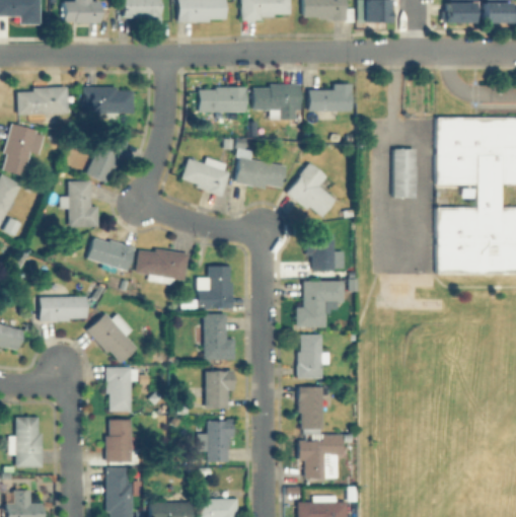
[(43,0),(43,16),(43,24),(22,24),(22,16),(0,16),(0,0),(43,0)]
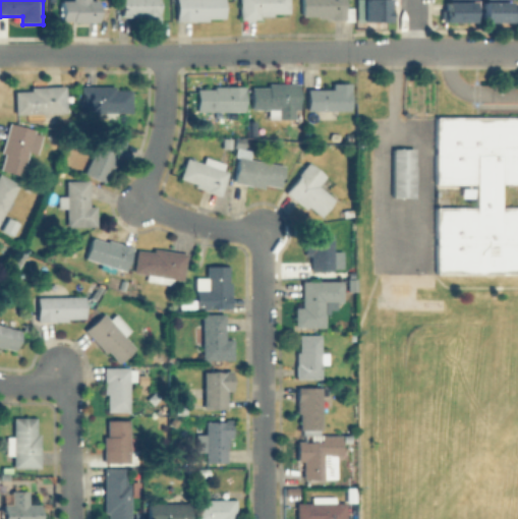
[(92,0),(92,1),(100,0),(100,23),(74,23),(74,22),(64,22),(63,2),(74,1),(74,0),(92,0)]
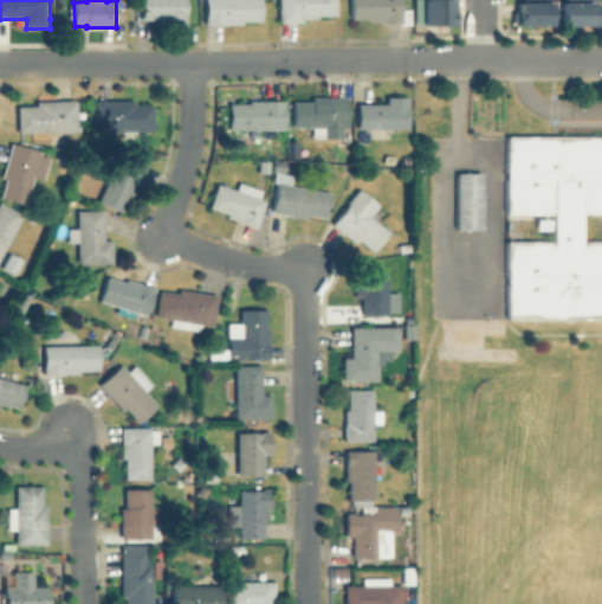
[(187,0),(187,26),(163,27),(163,20),(143,21),(143,10),(134,10),(133,0),(187,0)]
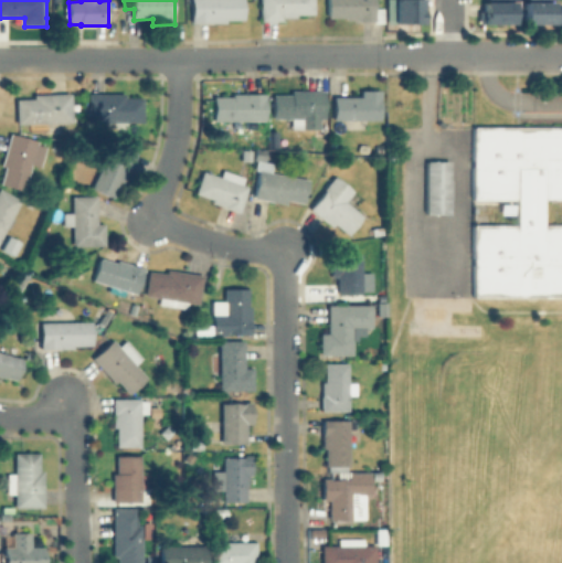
[(245,0),(245,21),(228,21),(226,24),(194,24),(194,0),(245,0)]
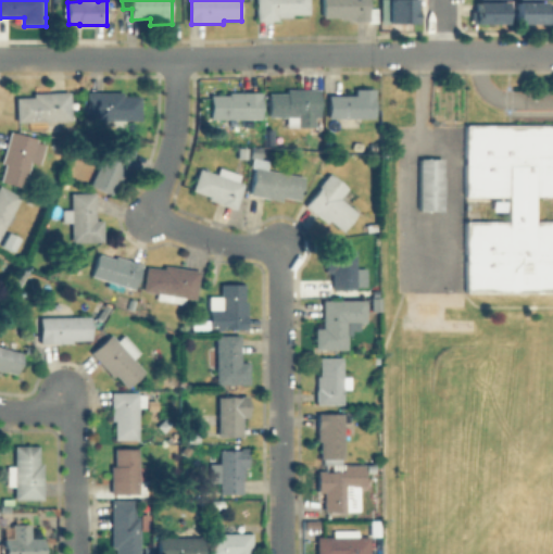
[(311,0),(311,14),(292,14),(292,19),(279,19),(279,22),(259,22),(259,0),(311,0)]
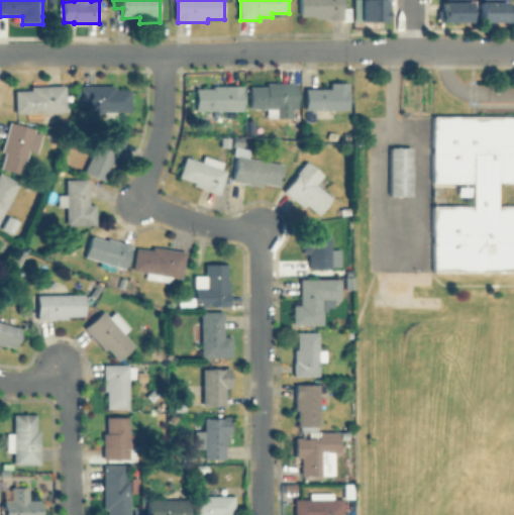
[(343,0),(344,21),(331,22),(331,19),(318,19),(318,17),(303,17),(302,0),(343,0)]
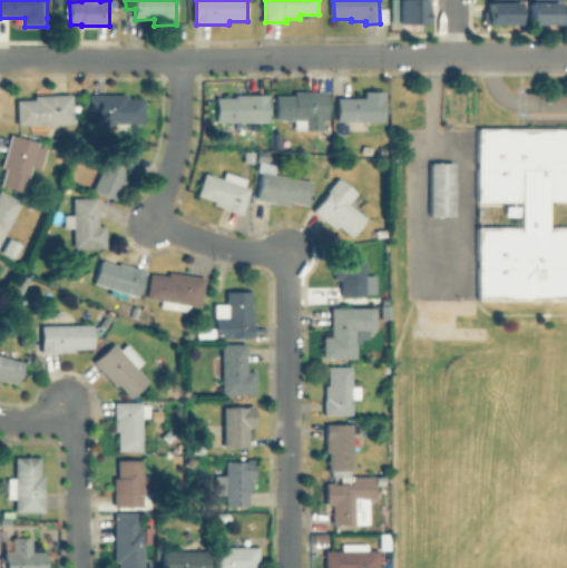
[(397,0),(397,26),(428,26),(429,10),(426,10),(426,0),(397,0)]
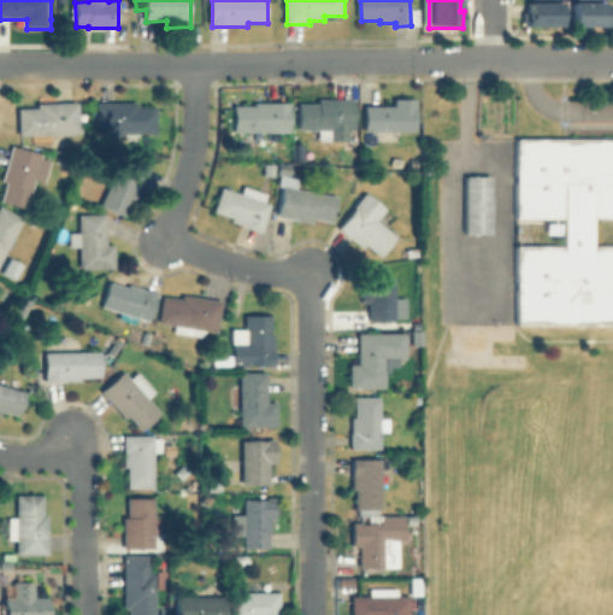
[(525,3),(559,4),(558,28),(520,28),(520,15),(525,15),(525,3)]
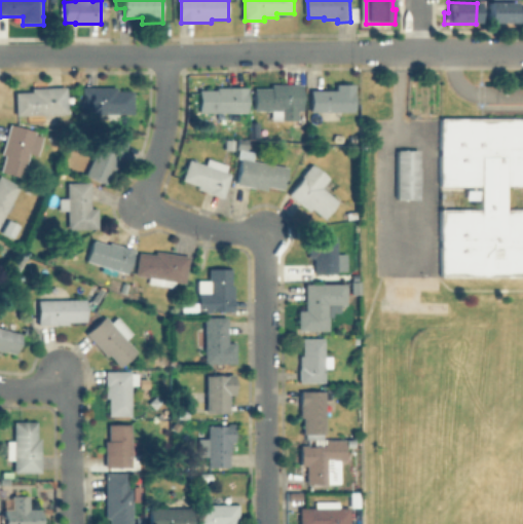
[(486,3),(486,24),(515,24),(515,11),(514,11),(514,3),(486,3)]
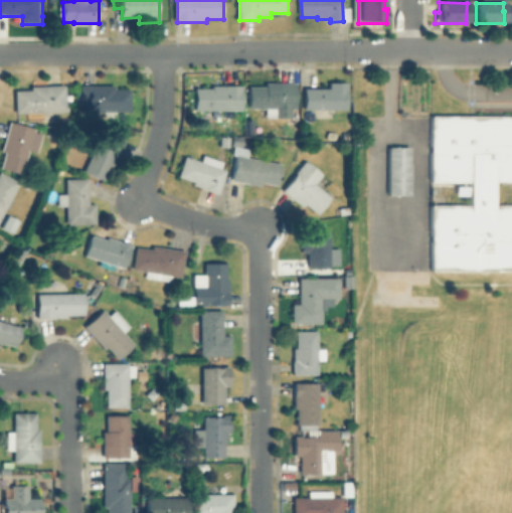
[(338,110),(338,120),(318,120),(318,110),(308,110),(308,90),(321,90),(322,87),(330,87),(330,83),(346,83),(346,110),(338,110)]
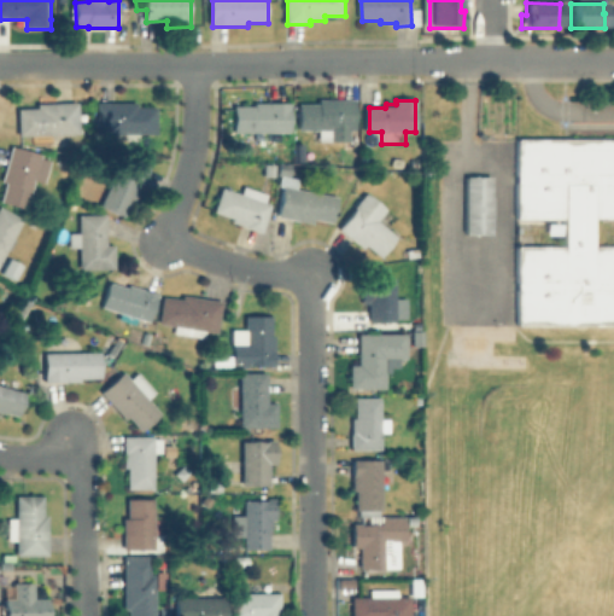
[(357,102),(356,131),(351,131),(351,143),(320,143),(321,131),(300,131),(300,105),(320,105),(320,102),(357,102)]
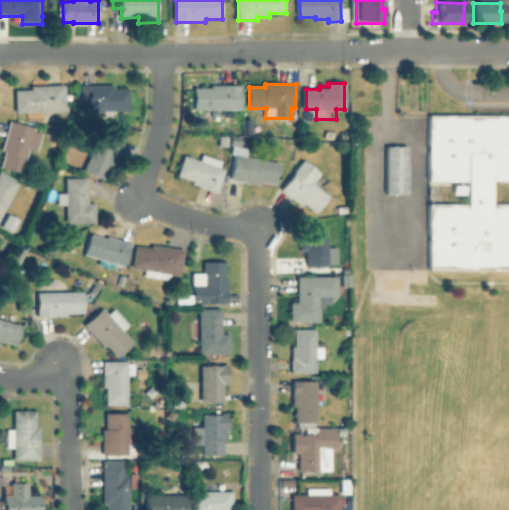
[(66,111),(58,111),(59,122),(44,122),(43,112),(18,113),(17,91),(32,90),(32,87),(65,85),(66,111)]
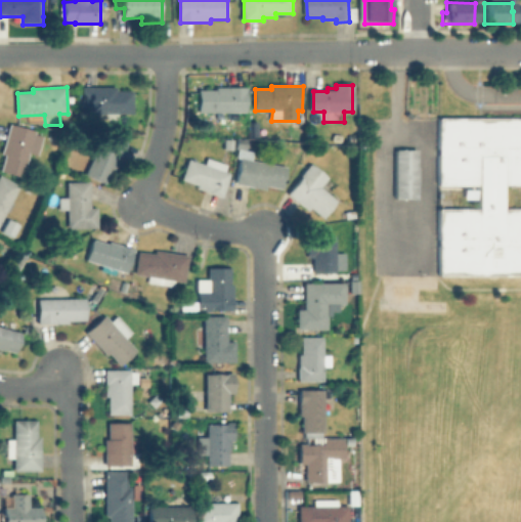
[(134,92),(133,114),(118,114),(118,120),(106,120),(107,114),(84,114),(84,88),(117,88),(117,92),(134,92)]
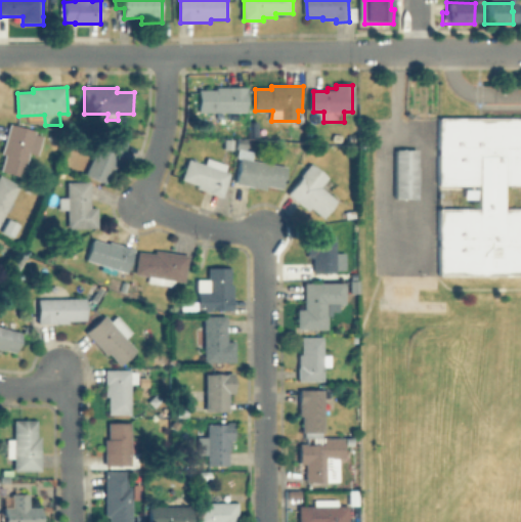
[(247,88),(247,113),(200,113),(201,91),(217,91),(218,88),(247,88)]
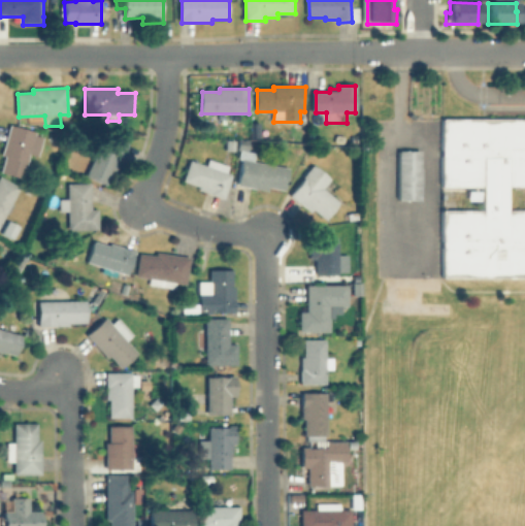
[(524,280),(445,280),(445,212),(483,212),(484,187),(446,187),(446,120),(524,120),(524,280)]
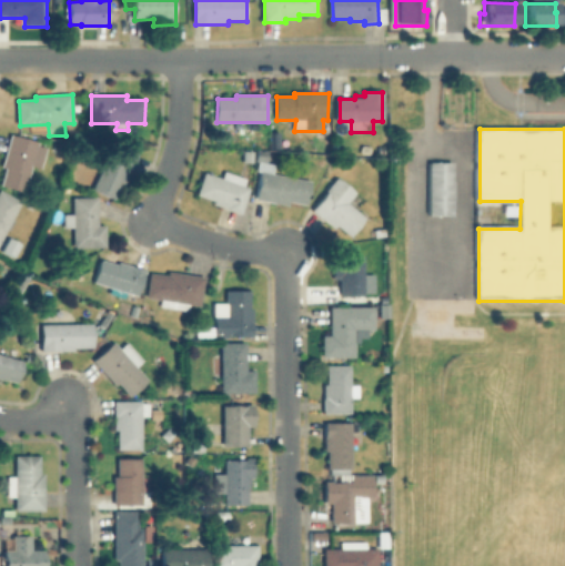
[(49,148),(43,169),(32,165),(26,192),(3,185),(8,169),(3,168),(13,135),(39,142),(39,145),(49,148)]
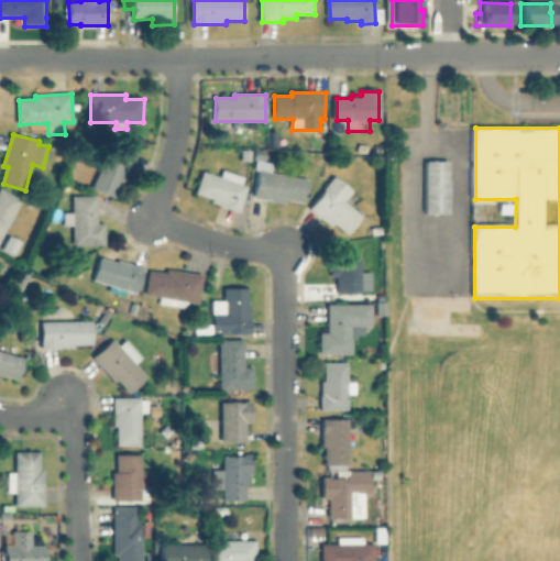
[(139,152),(119,199),(94,188),(113,141),(139,152)]
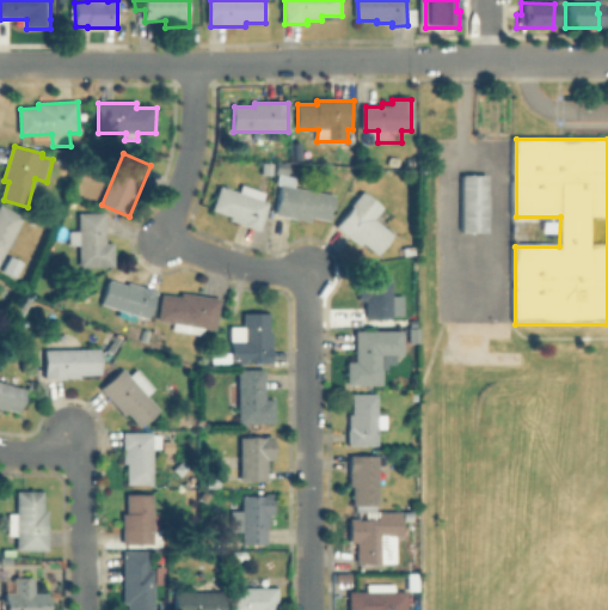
[(287,165),(287,174),(277,172),(278,164),(287,165)]
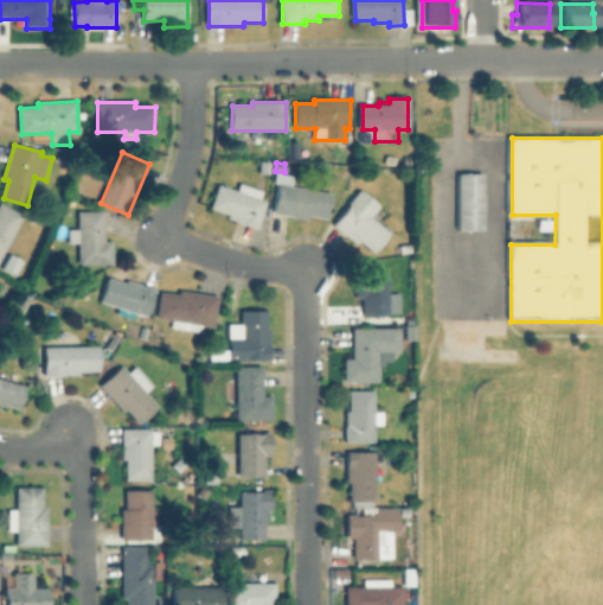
[(335,195),(329,220),(312,216),(310,221),(275,214),(281,184),(277,184),(278,173),(295,176),(294,186),(335,195)]
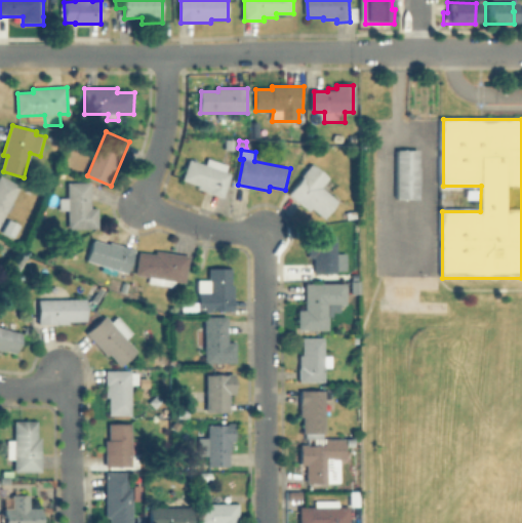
[(422,153),(422,200),(400,200),(400,153),(422,153)]
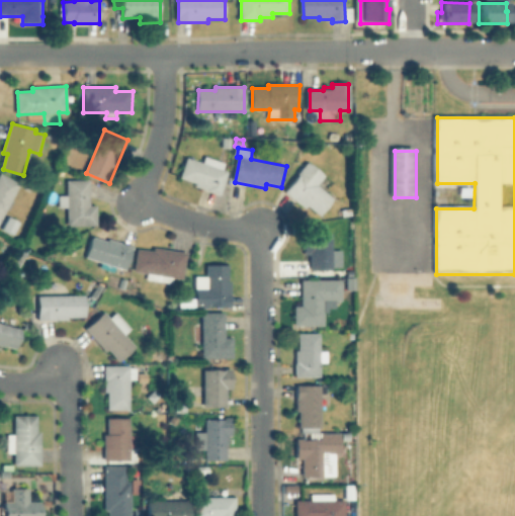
[(207,157),(226,163),(224,170),(229,172),(221,195),(196,186),(197,183),(181,178),(188,158),(204,164),(207,157)]
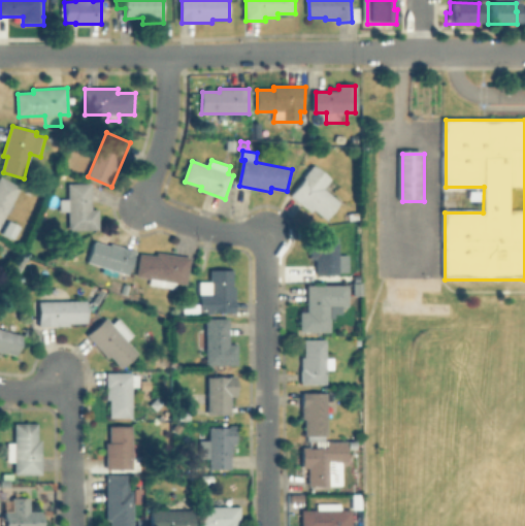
[(340,202),(327,219),(315,208),(313,212),(293,196),(306,179),(305,178),(317,166),(334,181),(327,191),(340,202)]
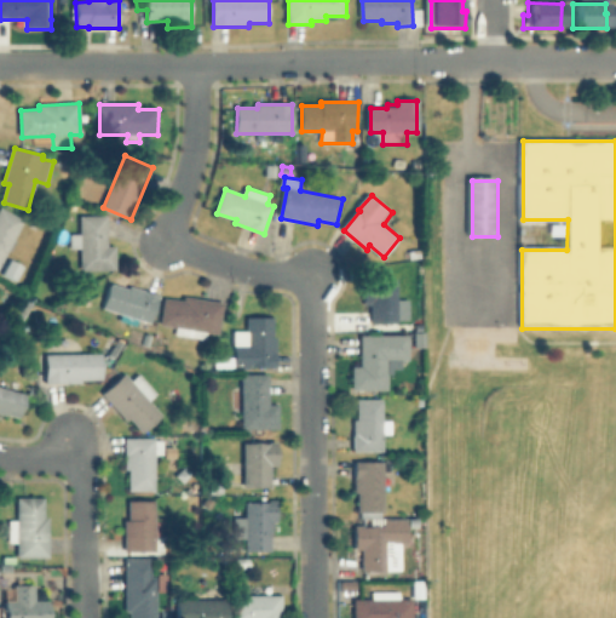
[(23,221),(0,264),(0,212),(1,210),(23,221)]
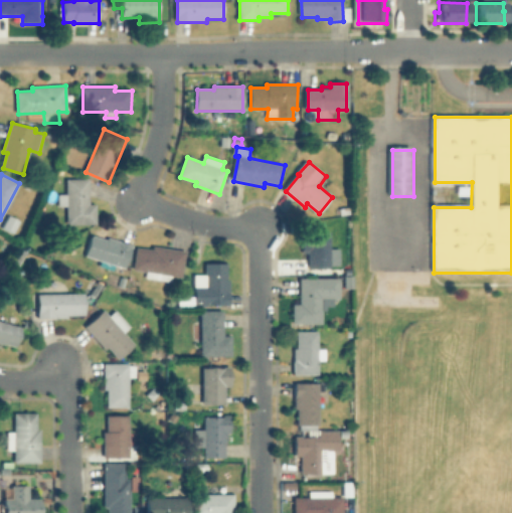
[(91,180),(91,205),(97,205),(97,225),(68,225),(68,206),(60,207),(60,195),(68,195),(68,180),(91,180)]
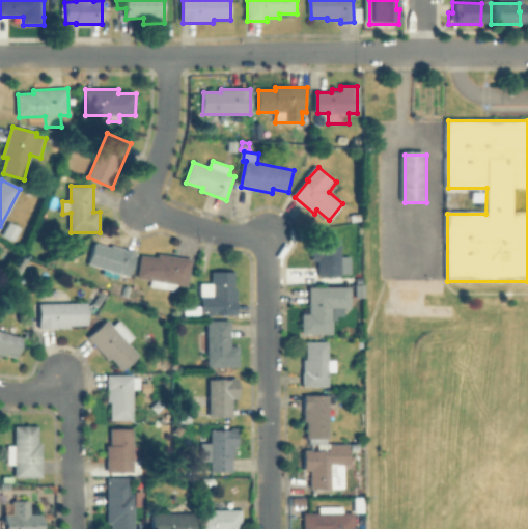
[(20,228),(12,241),(2,235),(9,222),(20,228)]
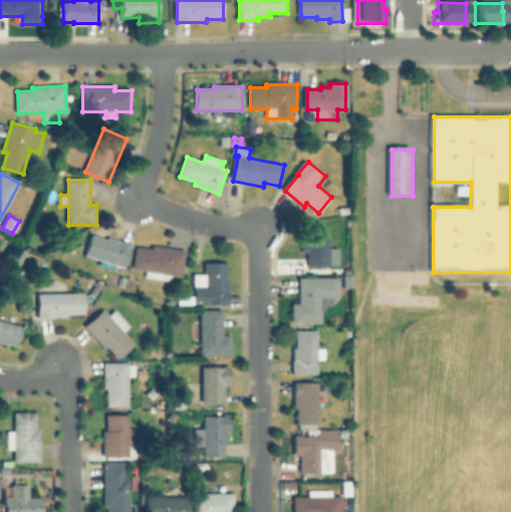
[(331,232),(331,267),(309,268),(309,250),(304,250),(304,232),(331,232)]
